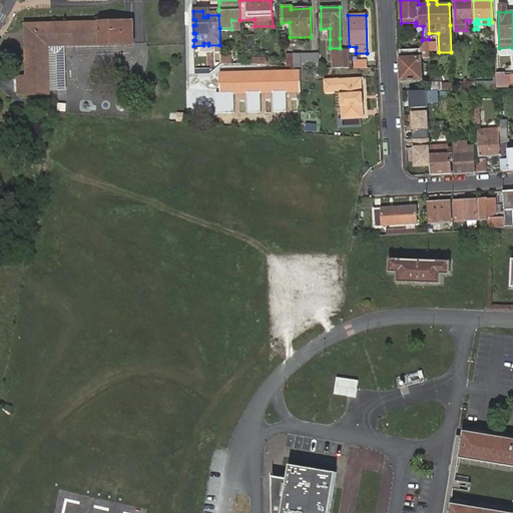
[(240,32),(239,20),(231,20),(231,29),(231,32),(240,32)]
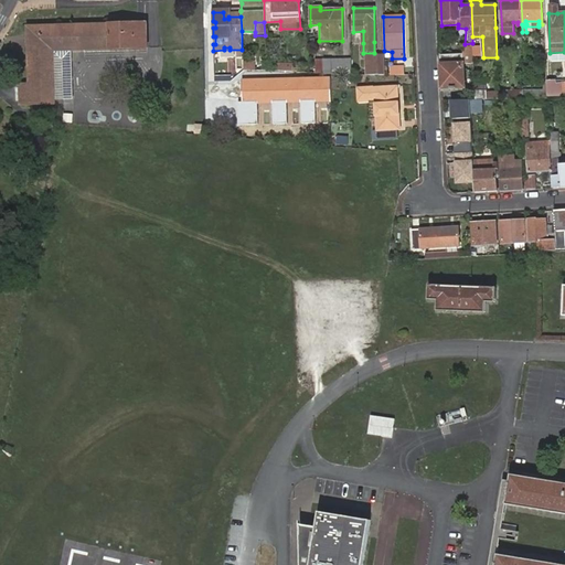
[(30,104),(55,104),(54,83),(53,51),(62,51),(70,51),(147,48),(146,23),(28,27),(29,84),(19,84),(20,104),(30,104)]
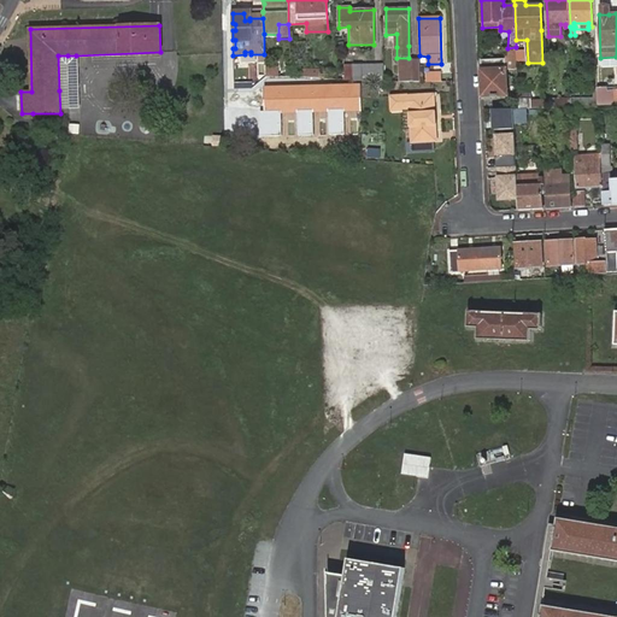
[(397,34),(386,35),(387,47),(397,47),(397,34)]
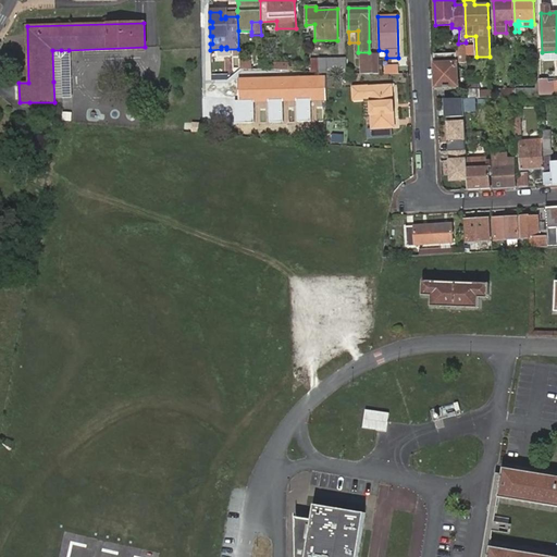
[(53,82),(54,102),(62,101),(61,50),(52,50),(53,82)]
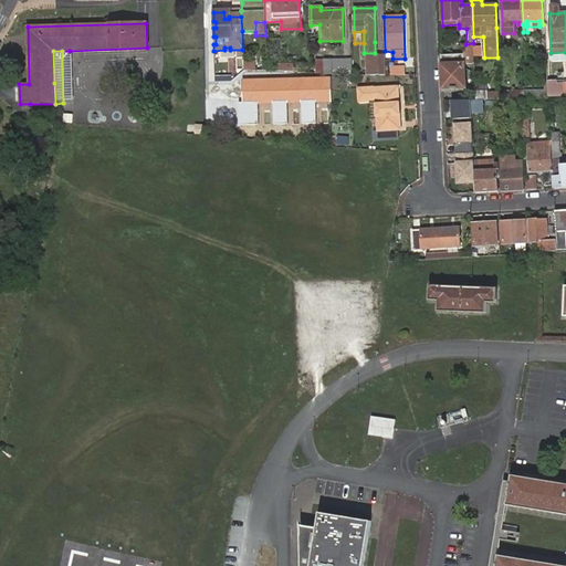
[(375,75),(383,75),(383,70),(383,54),(375,54),(366,54),(366,75),(375,75)]
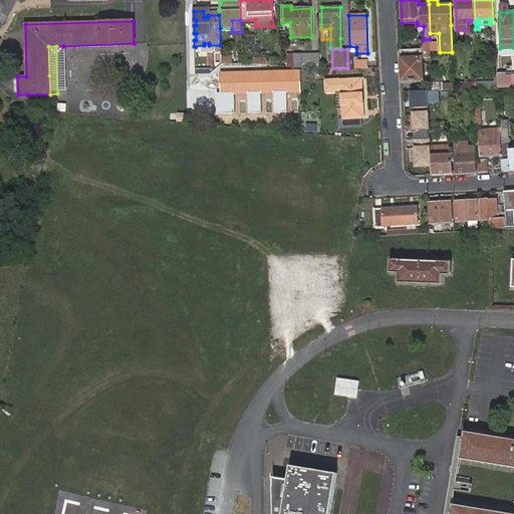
[(400,49),(402,79),(423,78),(421,49),(400,49)]
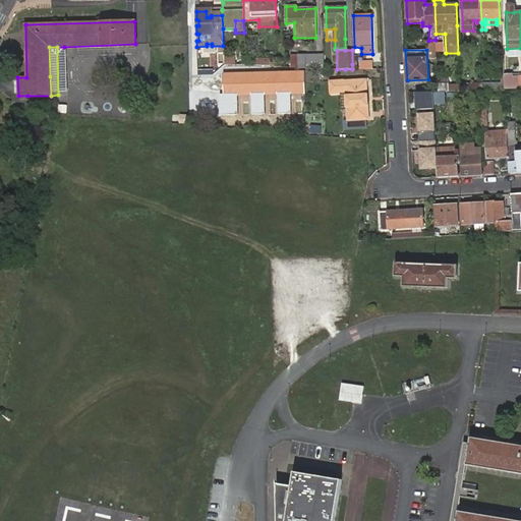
[(296,68),(304,69),(324,69),(323,53),(297,54),(297,56),(289,55),(289,54),(283,54),(284,67),(296,68)]
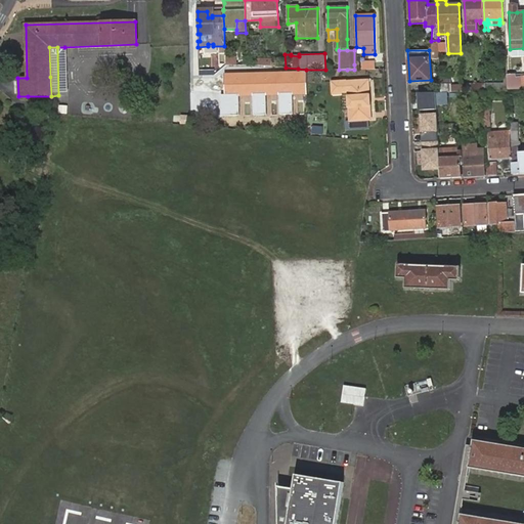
[(360,62),(361,70),(375,71),(374,62),(360,62)]
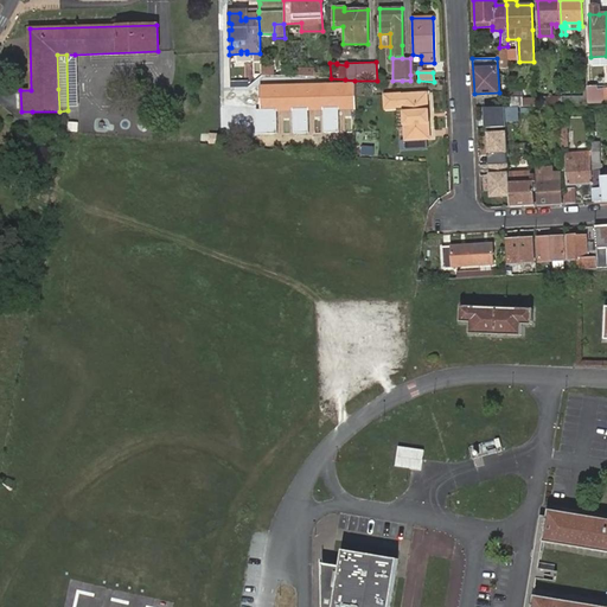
[(262,109),(355,109),(355,85),(320,85),(321,78),(313,77),(304,77),(293,76),(285,76),(261,77),(261,85),(262,109)]
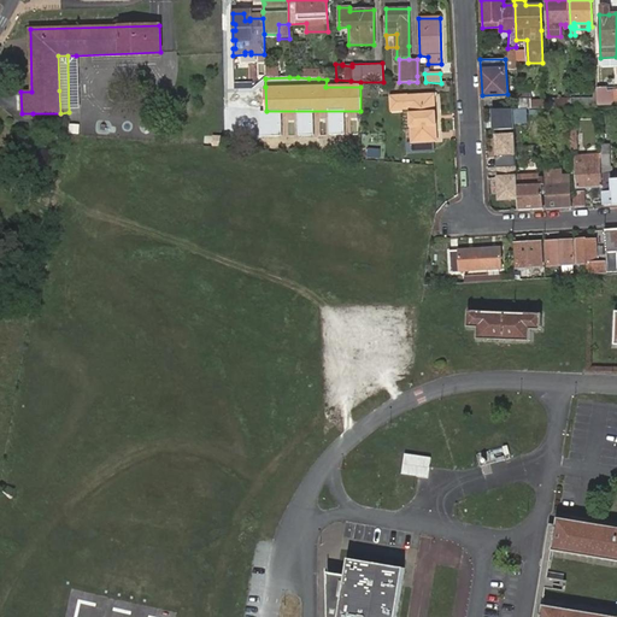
[(598,103),(616,101),(616,89),(605,89),(605,86),(597,86),(597,92),(598,99),(598,103)]
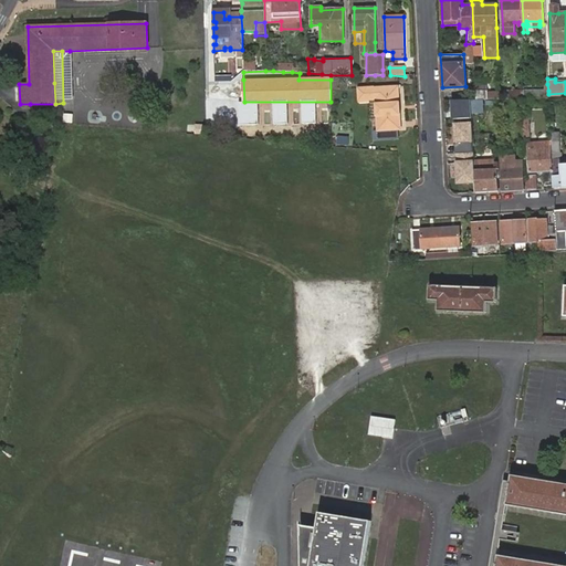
[(400,87),(376,88),(360,90),(360,104),(377,104),(378,130),(401,130),(400,87)]
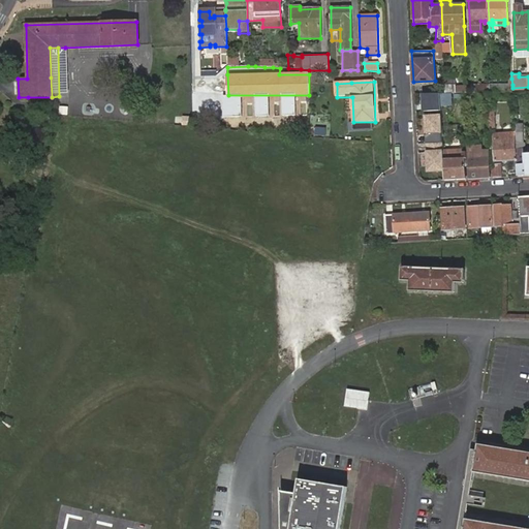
[(421,112),(440,111),(439,93),(419,93),(421,112)]
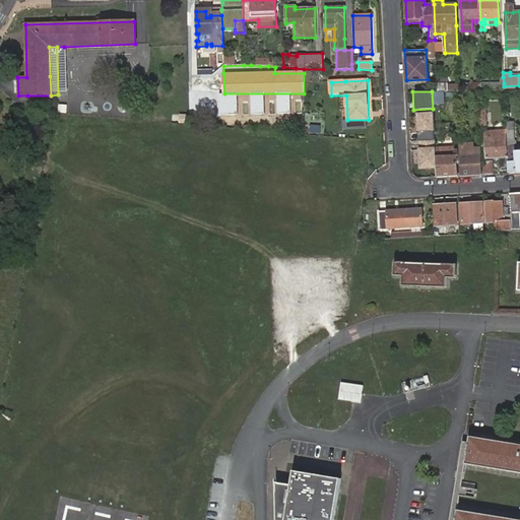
[(435,126),(434,113),(417,114),(418,132),(429,131),(430,149),(419,149),(420,168),(437,167),(437,156),(436,148),(435,126)]
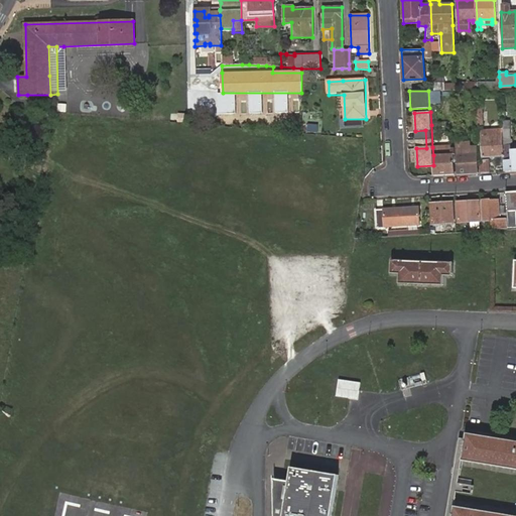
[(509,120),(501,120),(502,129),(502,139),(510,139),(509,120)]
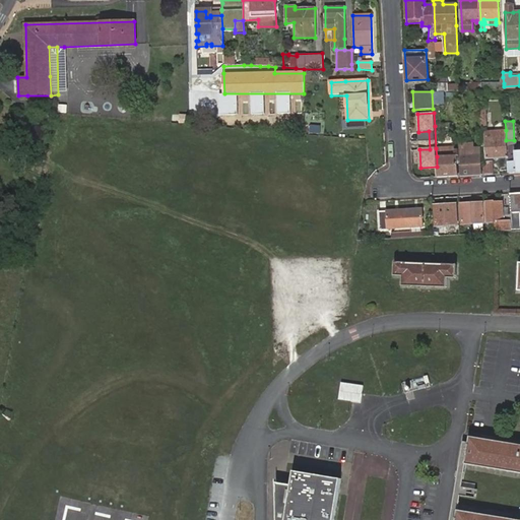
[(454,126),(435,126),(436,134),(451,134),(451,132),(454,132),(454,126)]
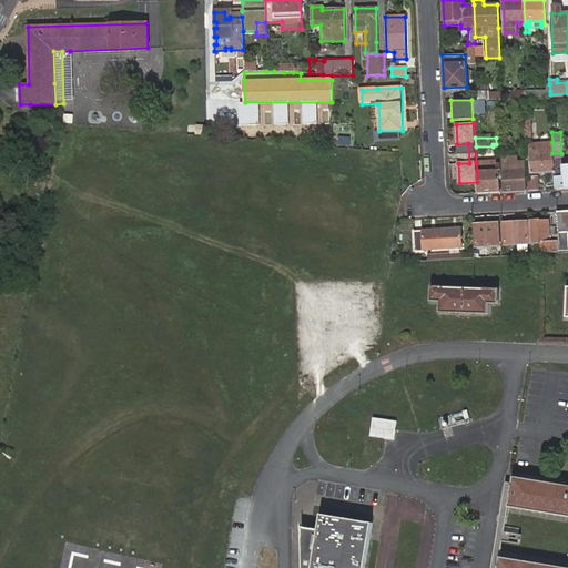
[(553,153),(553,142),(539,142),(531,142),(530,142),(530,149),(530,171),(554,171),(553,153)]
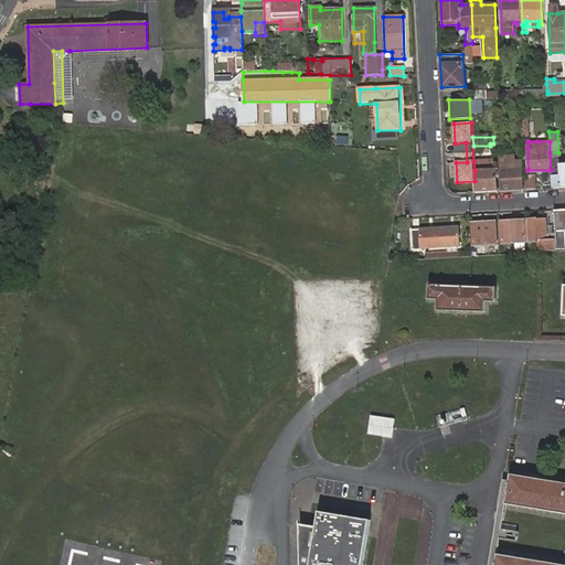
[(467,162),(466,142),(455,144),(456,162),(467,162)]
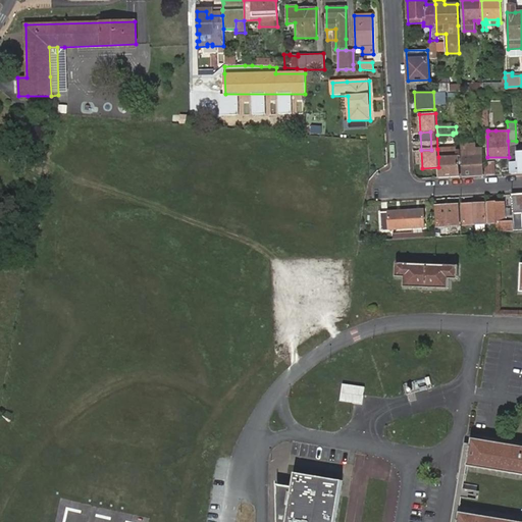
[(461,150),(462,176),(484,175),(482,149),(474,149),(474,145),(460,145),(461,150)]
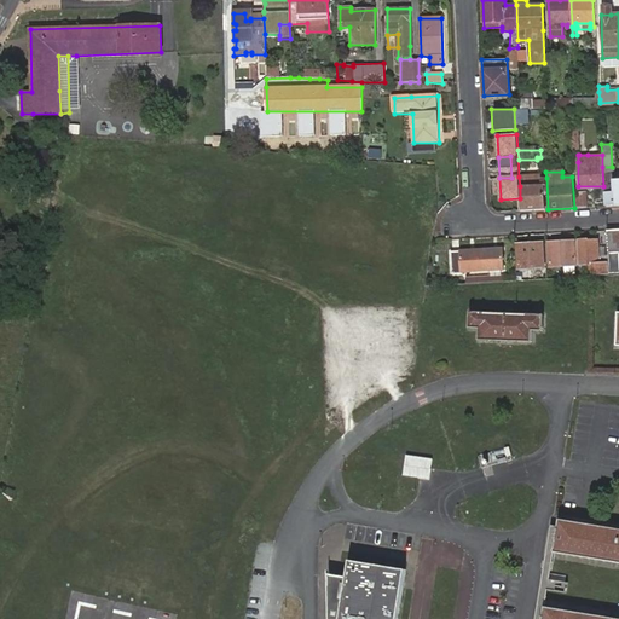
[(603,206),(618,204),(618,177),(618,178),(609,178),(609,174),(605,174),(607,191),(603,191),(603,206)]
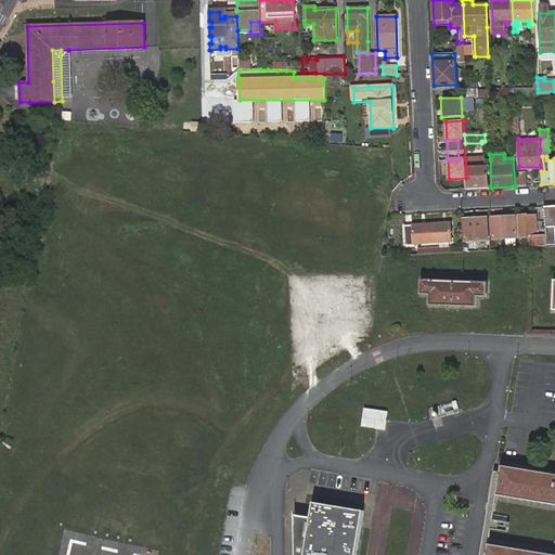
[(486,166),(488,166),(488,157),(465,158),(466,167),(472,167),(486,166)]
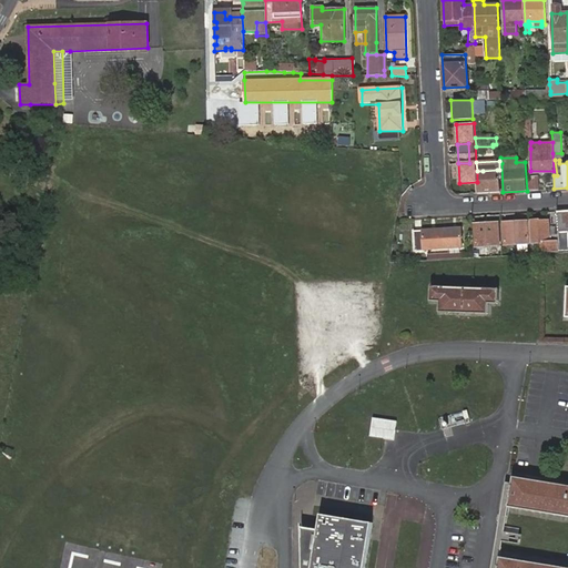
[(478,194),(500,192),(499,170),(497,170),(483,171),(477,171),(477,182),(478,194)]
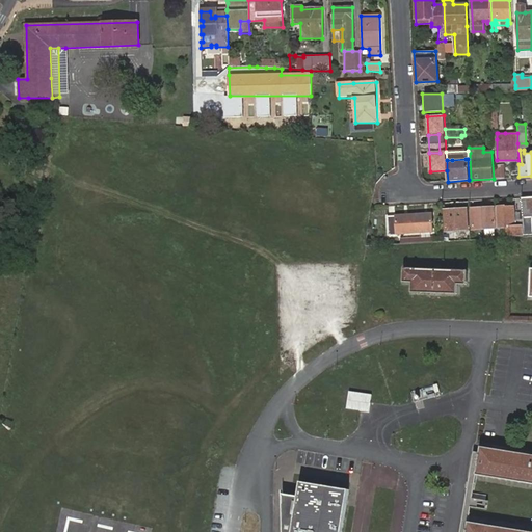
[(531,196),(522,197),(523,212),(523,219),(524,237),(531,236),(531,219),(531,215),(531,196)]
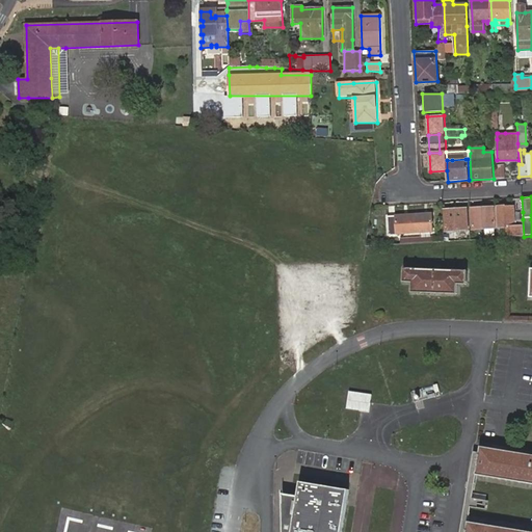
[(496,207),(498,238),(502,238),(501,228),(507,227),(507,238),(524,237),(523,219),(515,220),(514,213),(514,206),(505,208),(505,206),(496,207)]
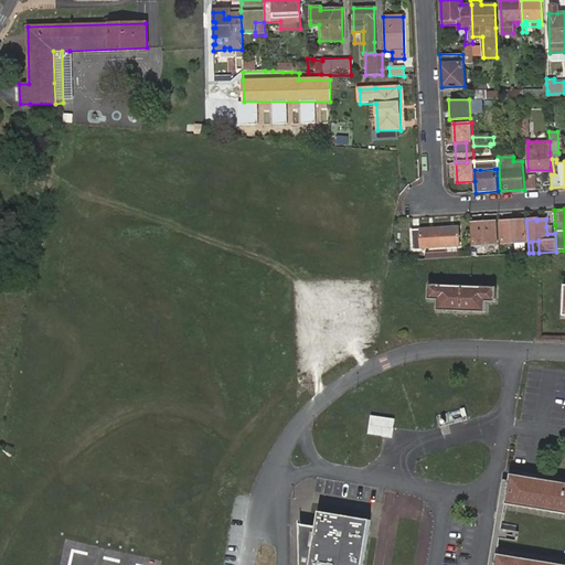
[(523,220),(501,221),(502,243),(515,242),(515,249),(525,249),(523,220)]
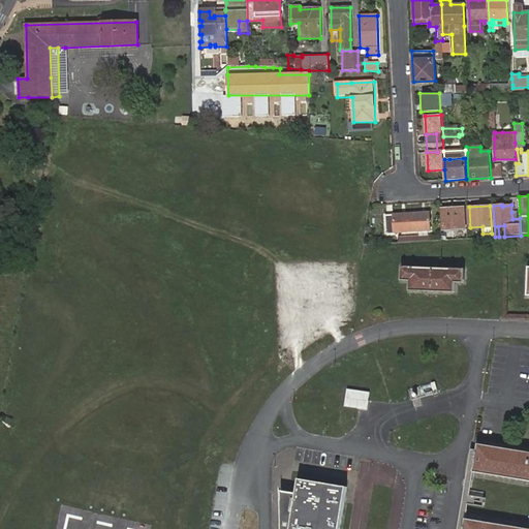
[(465,228),(463,208),(441,209),(443,229),(465,228)]
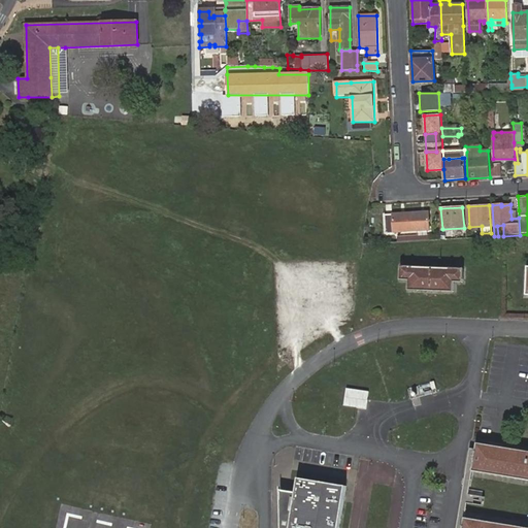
[(386,232),(430,229),(428,211),(385,215),(386,232)]
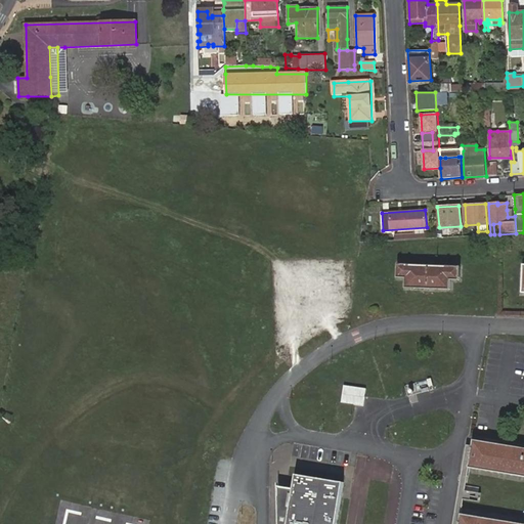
[(461,264),(399,263),(398,277),(407,277),(407,288),(451,289),(452,278),(461,278),(461,264)]
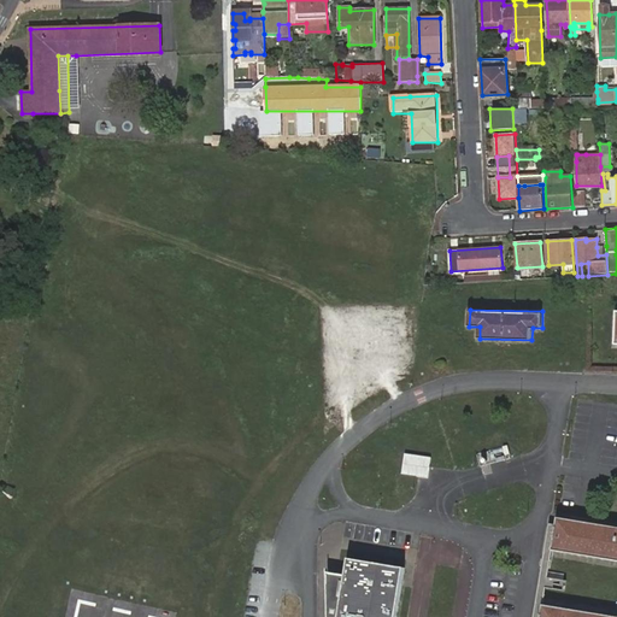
[(430,477),(433,457),(406,454),(404,475),(430,477)]
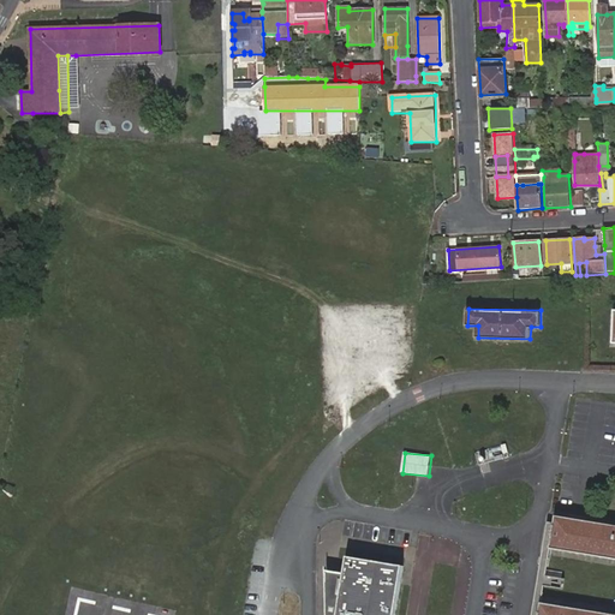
[(614,614),(614,524),(557,515),(556,523),(551,547),(614,556),(614,613),(543,602),(539,614),(614,614)]
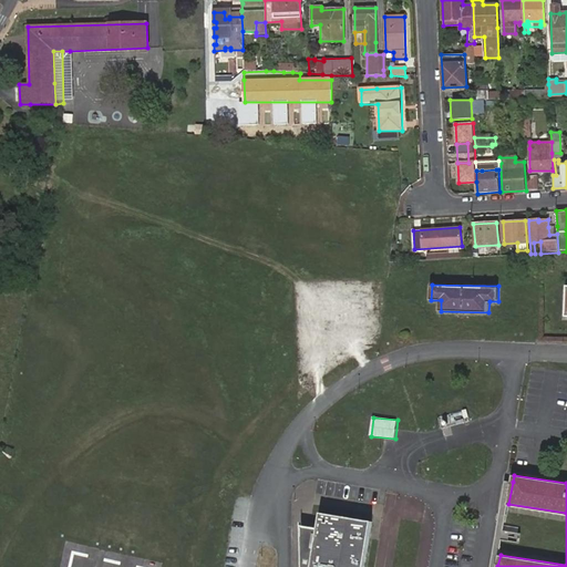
[(508,504),(513,482),(505,476),(488,566),(497,566),(501,555),(501,534),(502,524),(508,504)]
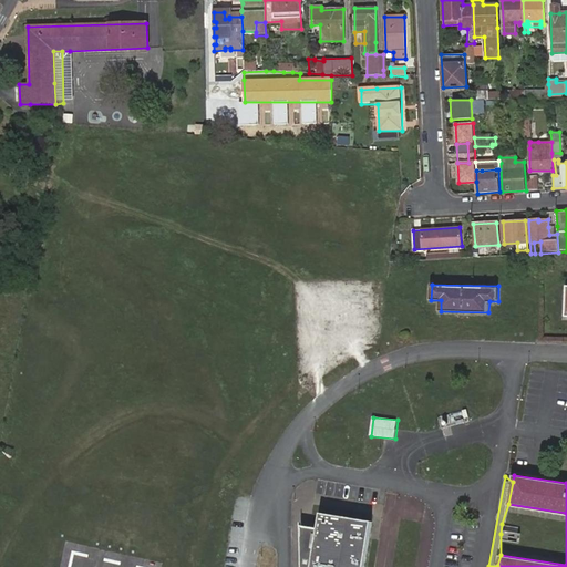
[(316,526),(303,523),(300,546),(300,566),(362,566),(370,518),(319,509),(316,526)]
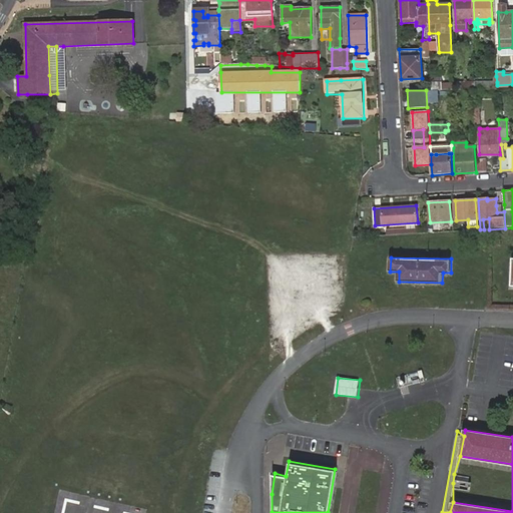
[(469,477),(454,474),(453,483),(468,486),(469,477)]
